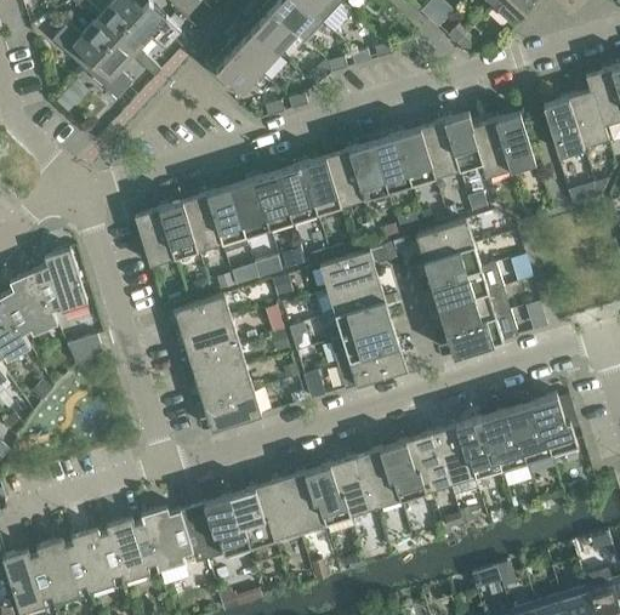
[(75,0),(70,3),(83,13),(89,6),(81,0),(75,0)]
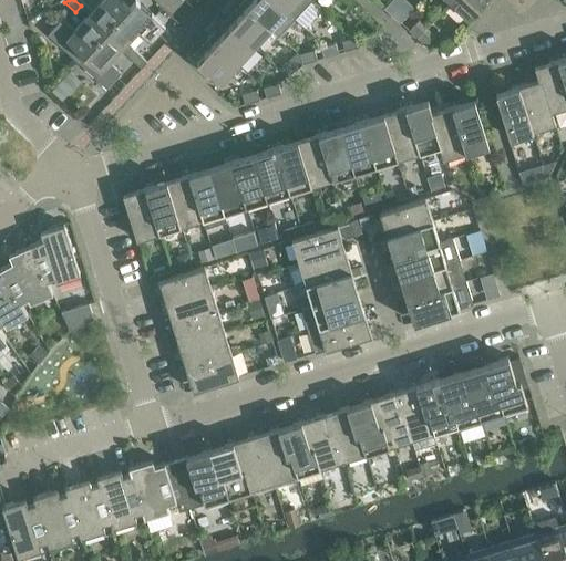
[(89,19),(105,34),(135,3),(131,0),(100,0),(103,2),(91,16),(89,19)]
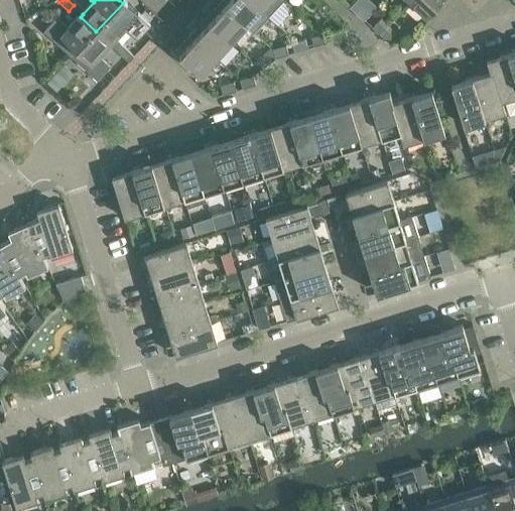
[(226,0),(220,7),(245,31),(253,37),(267,21),(244,0),(226,0)]
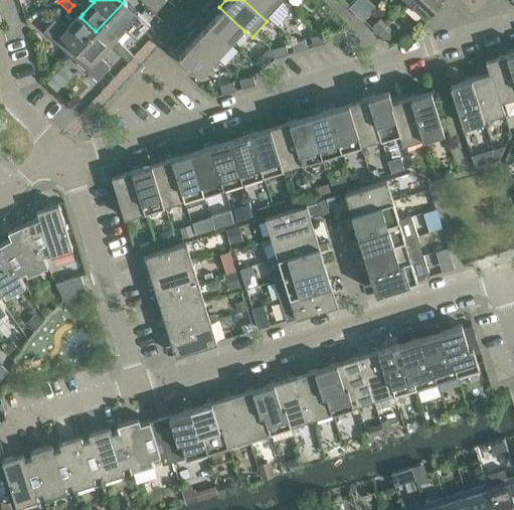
[(276,0),(243,0),(267,21),(282,6),(276,0)]
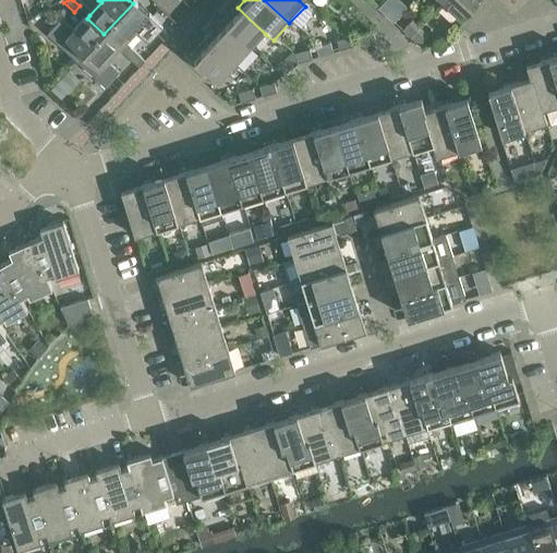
[(397,0),(390,0),(380,9),(392,22),(406,10),(397,0)]
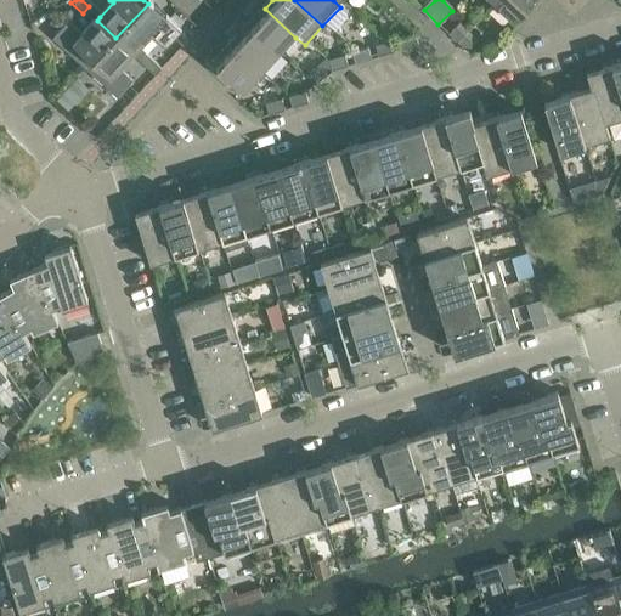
[(501,0),(495,7),(513,24),(536,0),(501,0)]
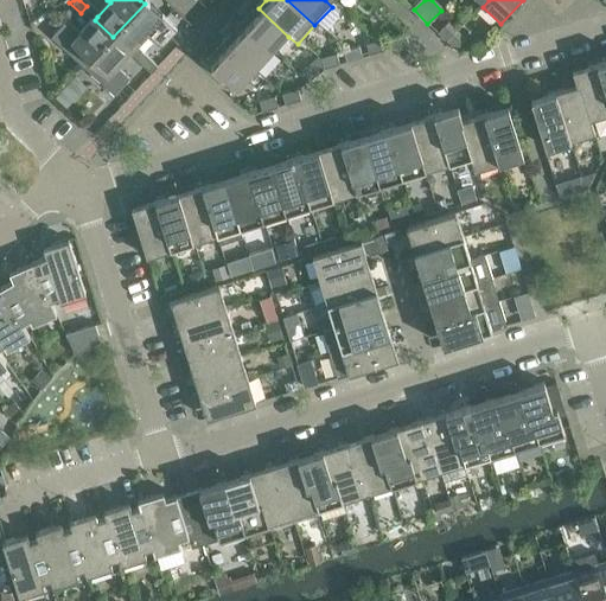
[(145,4),(113,37),(132,55),(128,58),(139,68),(146,62),(134,51),(147,37),(160,49),(176,32),(145,4)]
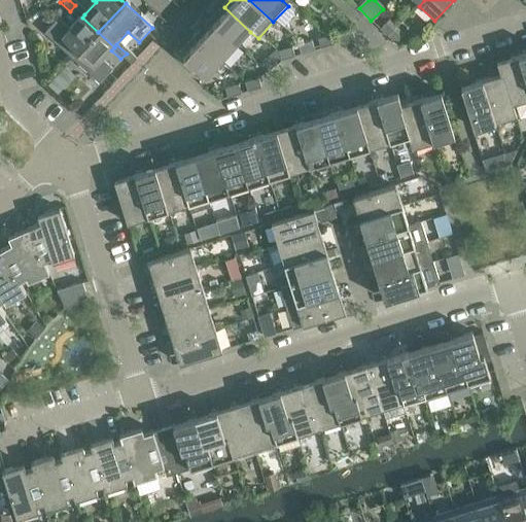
[(43,36),(71,62),(98,32),(82,18),(84,14),(75,5),(70,11),(79,21),(68,32),(57,22),(43,36)]
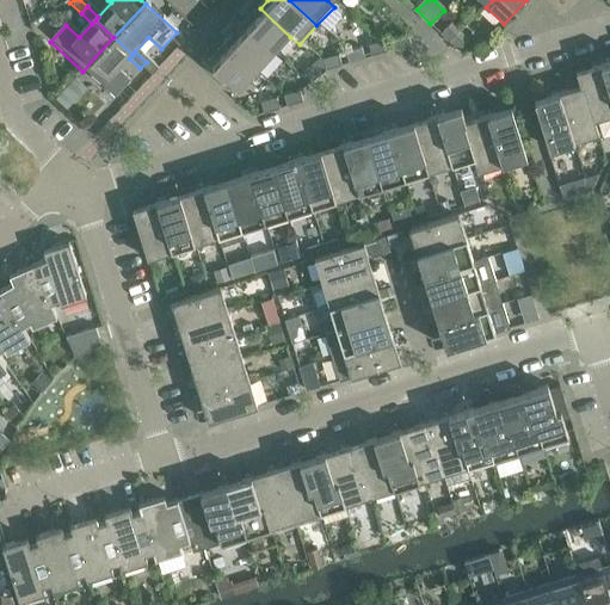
[(260,8),(242,28),(273,55),(290,37),(260,8)]
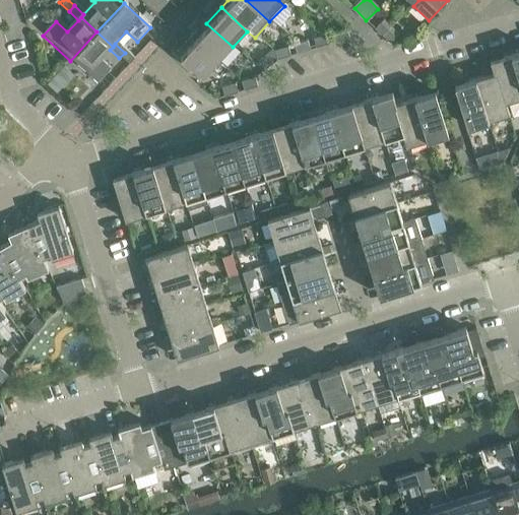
[(206,23),(191,40),(217,63),(233,47),(206,23)]
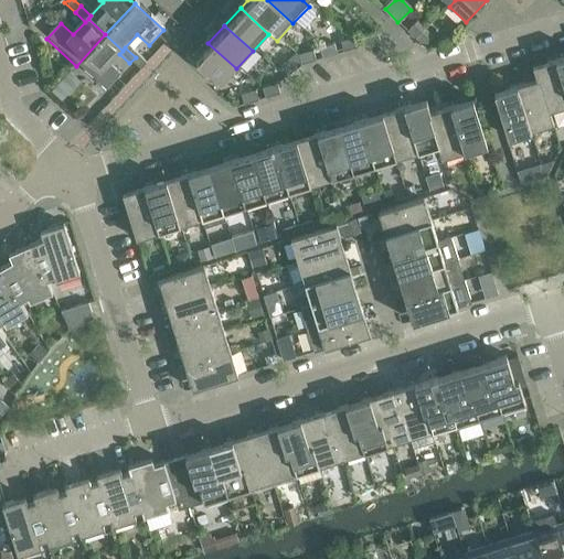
[(105,34),(76,66),(105,93),(119,77),(107,66),(119,54),(123,51),(105,34)]
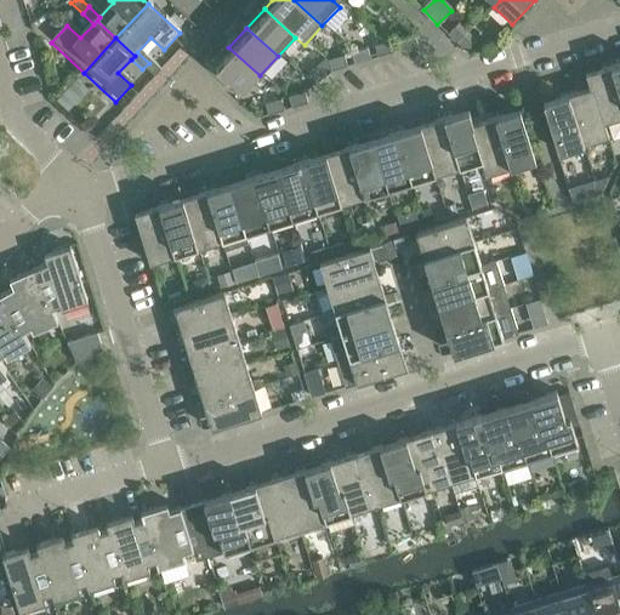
[(398,43),(402,53),(417,49),(414,38),(398,43)]
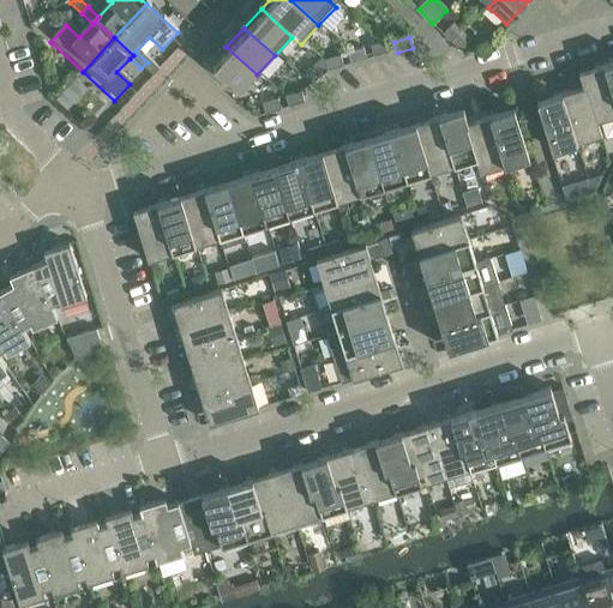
[(370,49),(373,60),(389,55),(386,44),(370,49)]
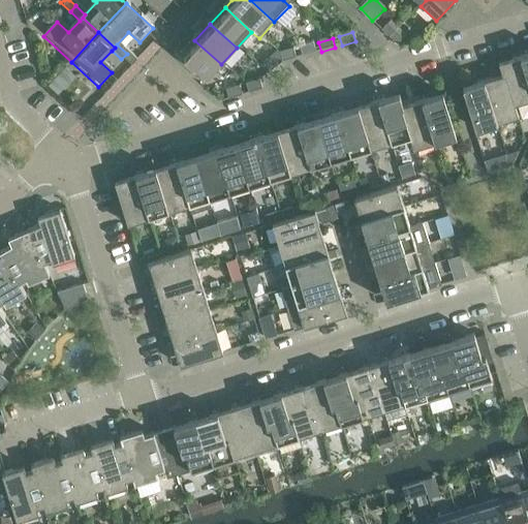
[(221,64),(194,40),(179,57),(206,82),(221,64)]
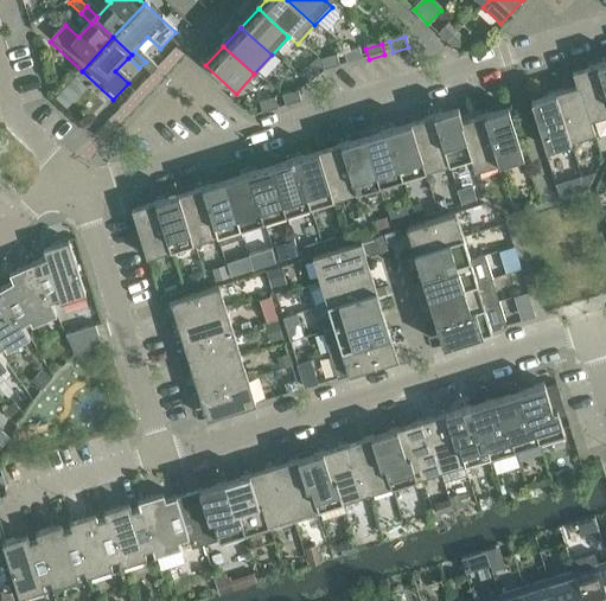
[(343,56),(345,66),(362,62),(358,51),(343,56)]
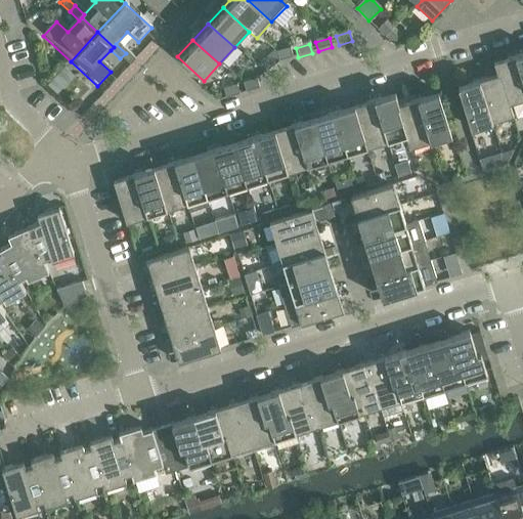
[(275,54),(278,63),(292,59),(290,50),(275,54)]
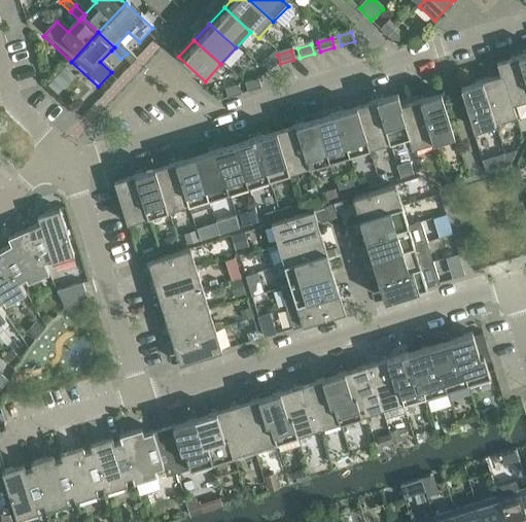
[(136,62),(127,54),(120,59),(131,68),(136,62)]
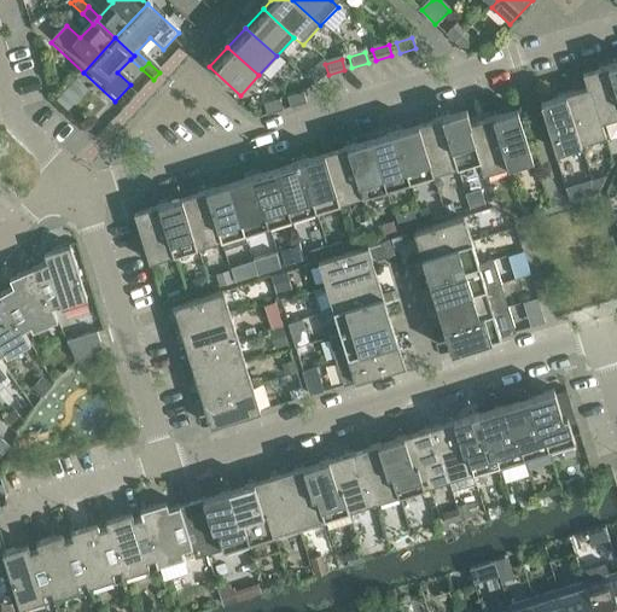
[(616,66),(606,70),(616,104),(616,66)]
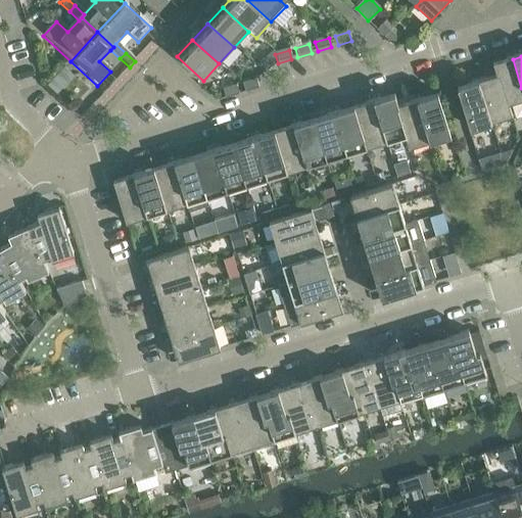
[(508,67),(495,71),(510,120),(511,119),(508,107),(521,102),(521,88),(513,59),(506,61),(508,67)]
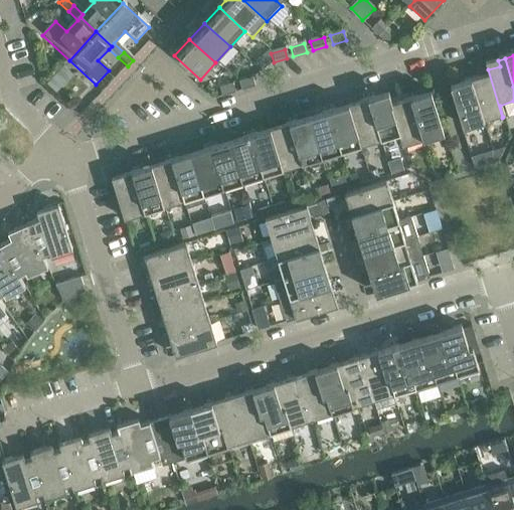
[(488,76),(470,82),(483,124),(502,118),(488,69),(486,70),(488,76)]
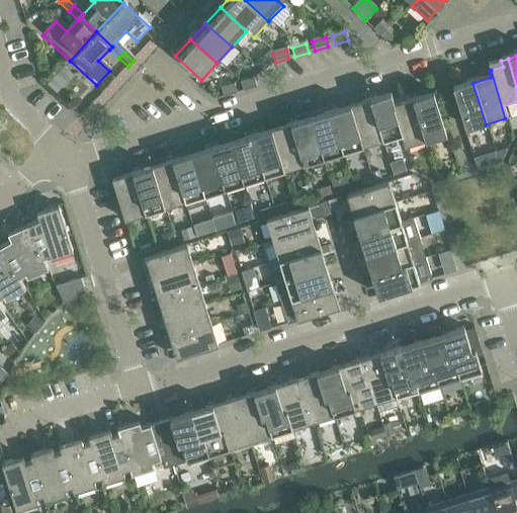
[(240,85),(243,94),(256,90),(253,81),(240,85)]
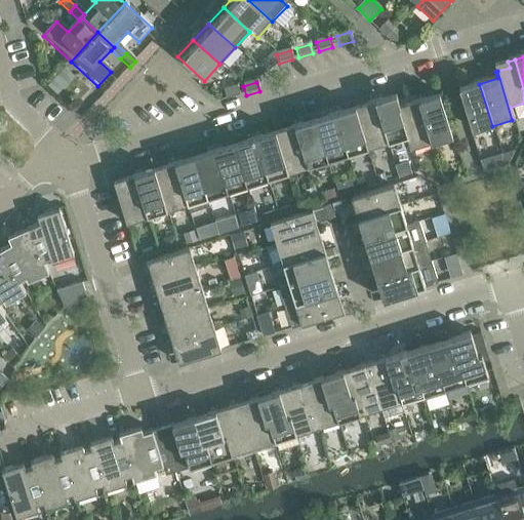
[(492,126),(479,84),(472,86),(473,91),(459,95),(471,132),(492,126)]
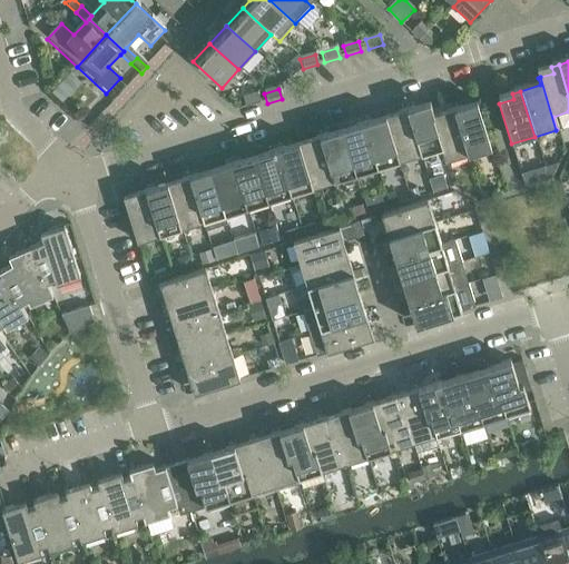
[(242,100),(245,109),(261,105),(257,95),(242,100)]
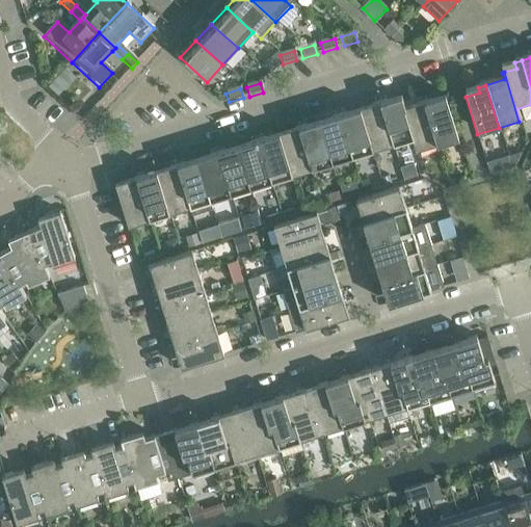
[(430,102),(423,104),(436,147),(457,140),(446,103),(432,107),(430,102)]
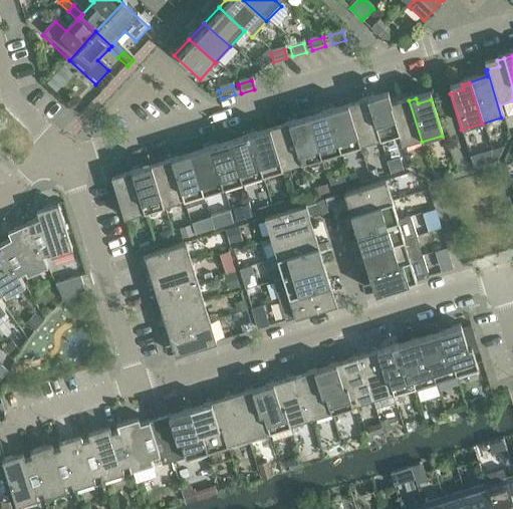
[(373,99),(365,101),(378,143),(397,137),(401,149),(402,149),(387,100),(374,104),(373,99)]
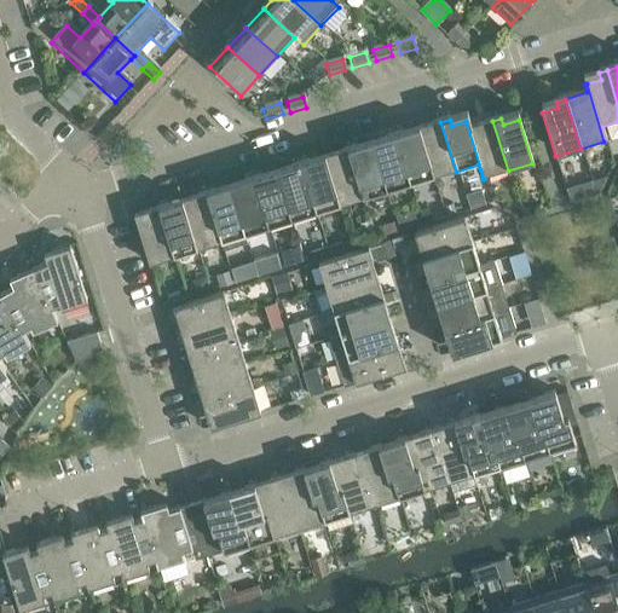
[(468,121),(466,121),(484,179),(508,171),(492,121),(471,128),(468,121)]
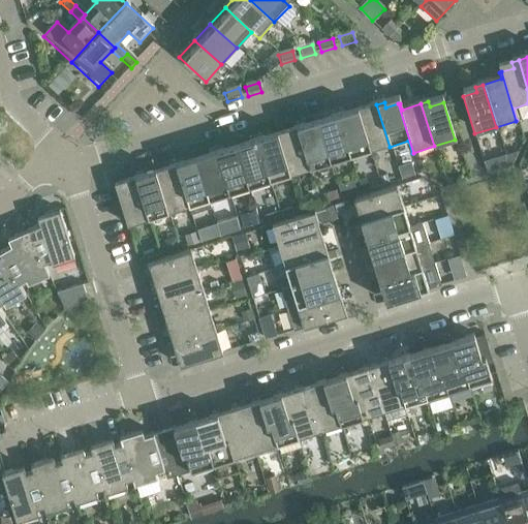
[(376,104),(356,111),(370,153),(390,147),(376,104)]
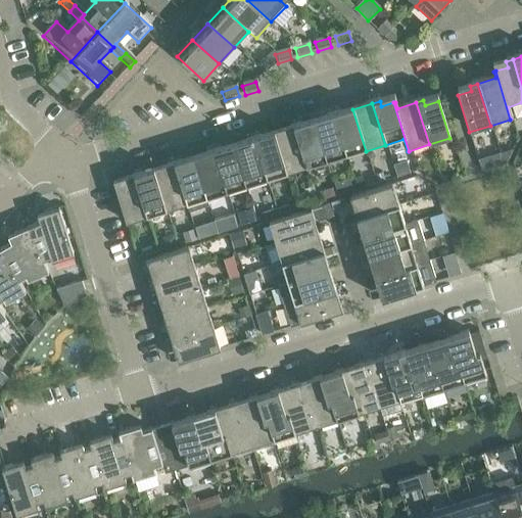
[(352,109),(332,115),(345,157),(366,151),(352,109)]
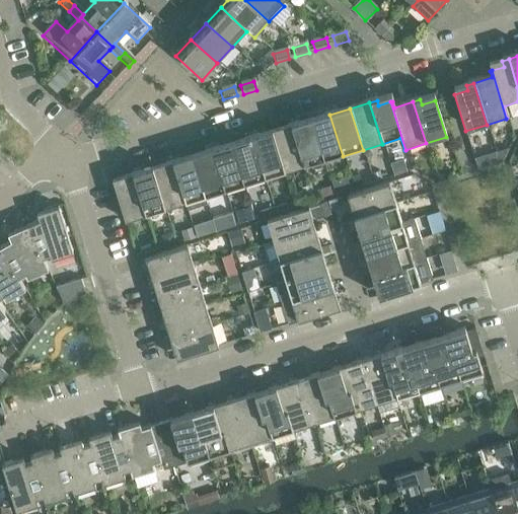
[(329,115),(310,121),(323,162),(343,156),(329,115)]
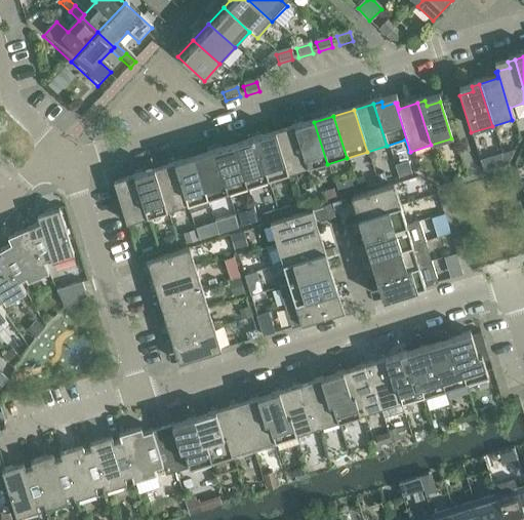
[(314,122),(293,128),(307,170),(327,164),(314,122)]
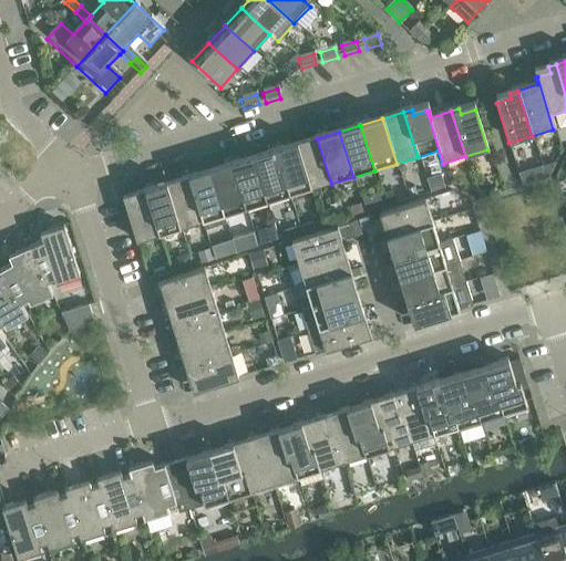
[(317,138),(296,145),(310,190),(331,184),(317,138)]
